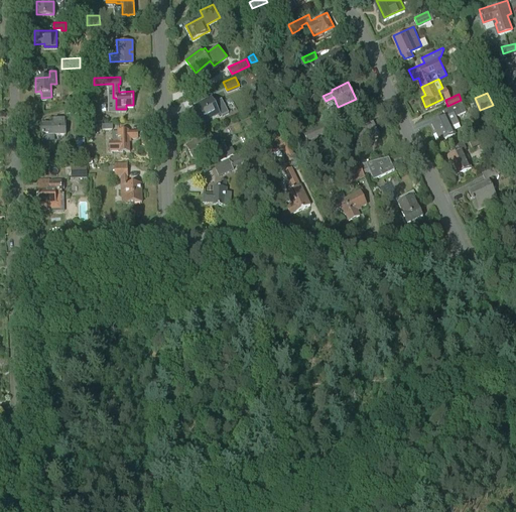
[(212,96),(197,104),(204,119),(217,112),(219,115),(229,111),(227,107),(221,95),(215,99),(214,100),(212,96)]
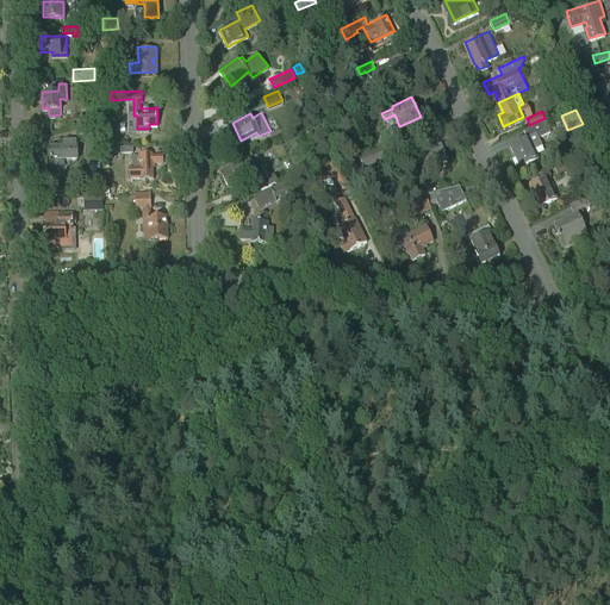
[(89,118),(75,123),(79,132),(93,126),(89,118)]
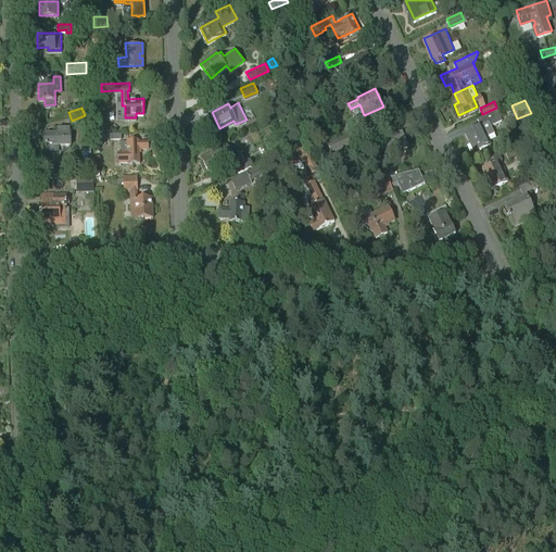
[(496,108),(482,114),(478,116),(481,122),(465,129),(475,150),(490,142),(487,134),(494,130),(491,123),(502,117),(496,108)]
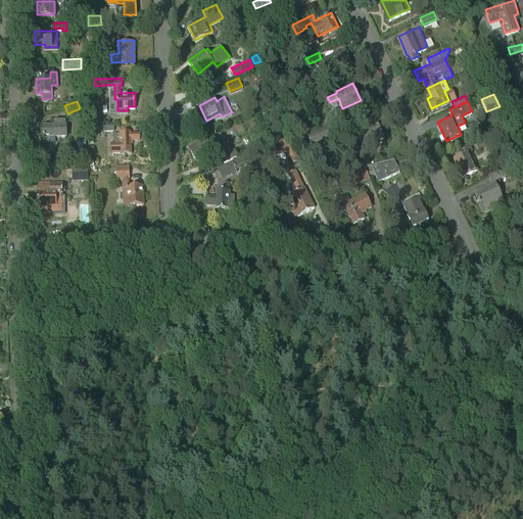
[(269,112),(276,109),(273,103),(266,106),(269,112)]
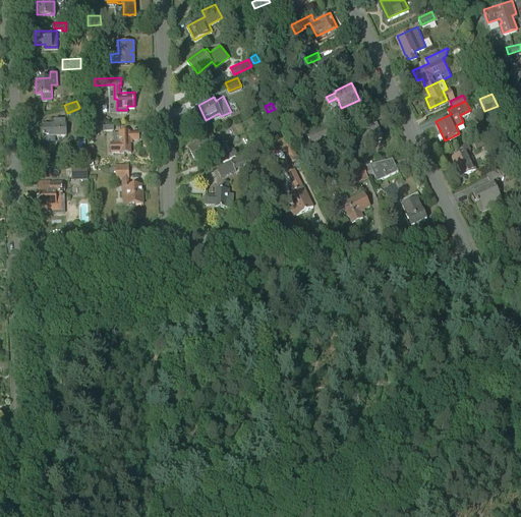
[(54,123),(43,123),(43,133),(44,139),(55,139),(55,133),(66,133),(66,123),(66,118),(54,118),(54,123)]
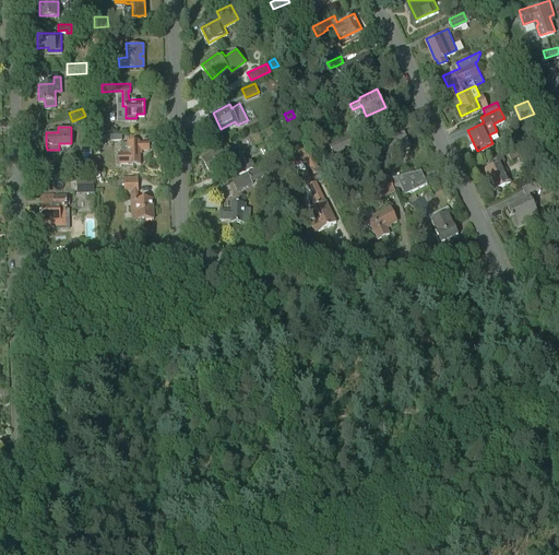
[(376,146),(384,141),(392,155),(411,146),(404,132),(394,137),(390,129),(371,138),(376,146)]
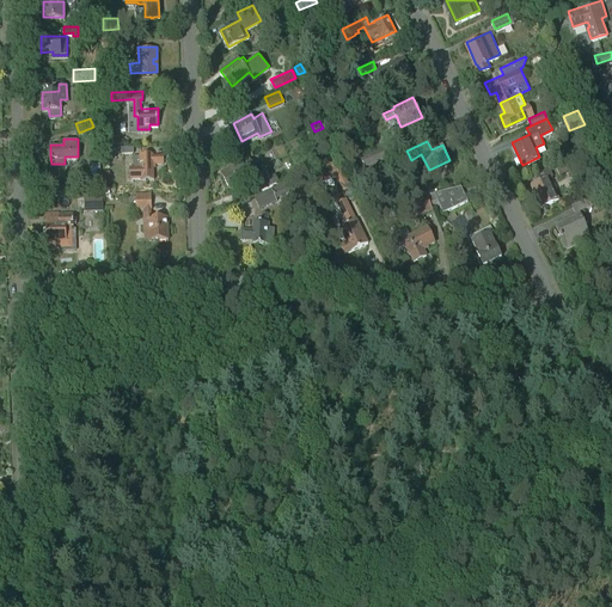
[(361,155),(365,164),(390,152),(386,145),(361,155)]
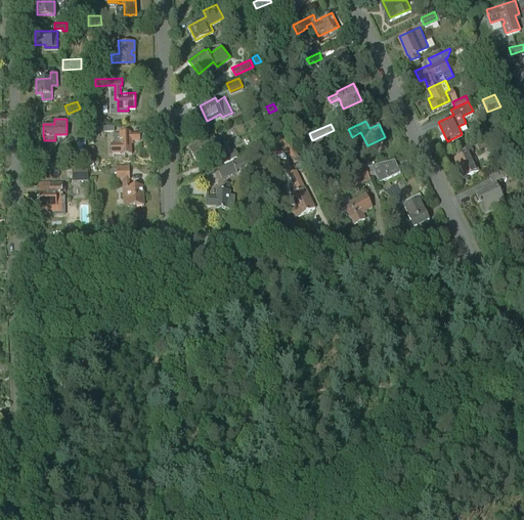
[(131,138),(139,137),(139,130),(131,130),(120,131),(114,131),(115,141),(112,141),(112,152),(121,150),(121,152),(132,150),(131,138)]
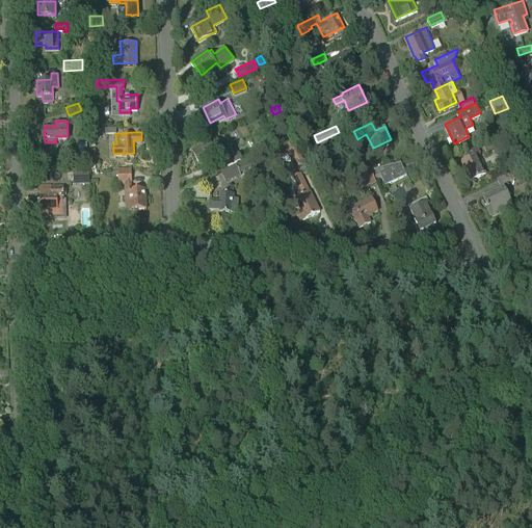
[(192,148),(200,162),(219,152),(224,164),(229,162),(241,156),(238,150),(235,151),(231,144),(223,149),(216,135),(192,148)]
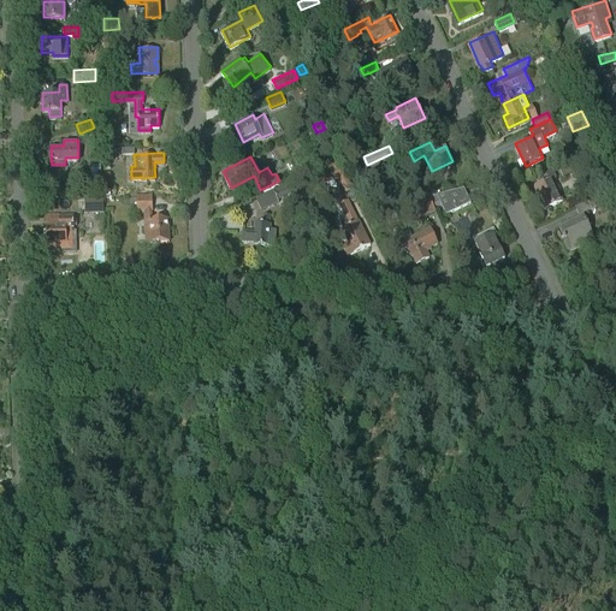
[(563,173),(580,165),(576,158),(560,165),(563,173)]
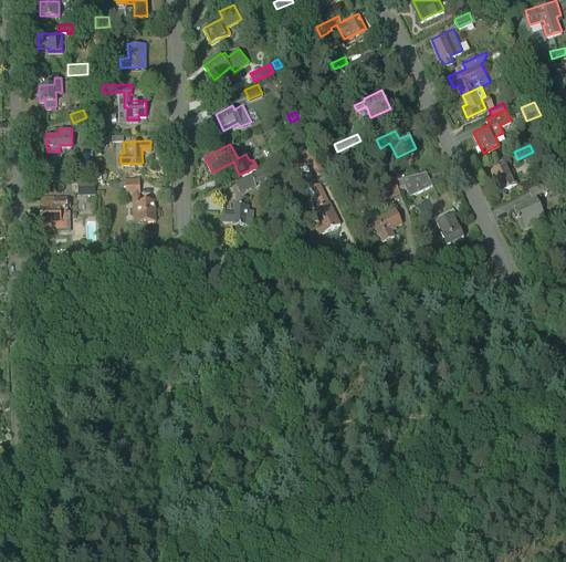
[(314,146),(292,157),(293,159),(296,166),(308,159),(311,164),(321,159),(314,146)]
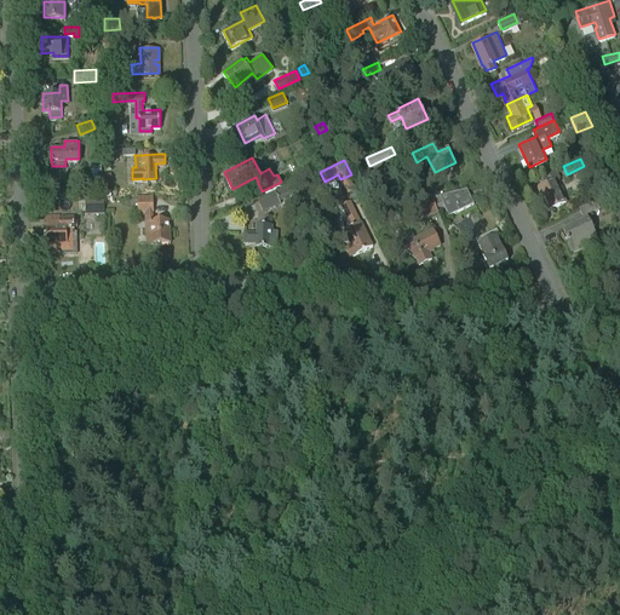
[(538,185),(549,207),(566,199),(556,177),(538,185)]
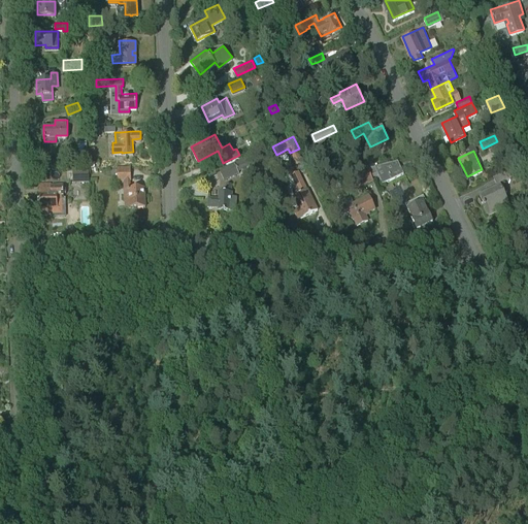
[(250,163),(245,155),(237,159),(241,167),(250,163)]
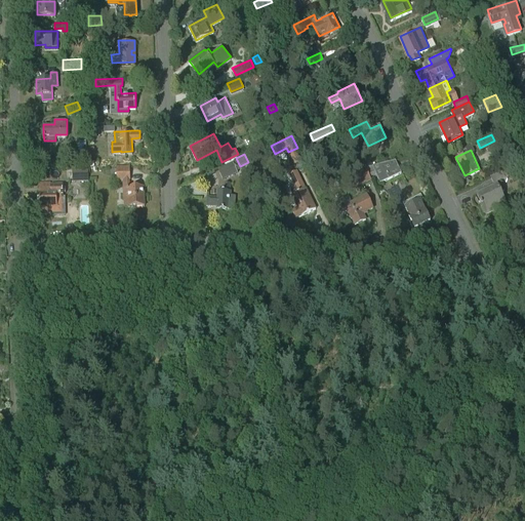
[(365,165),(372,163),(367,154),(361,157),(365,165)]
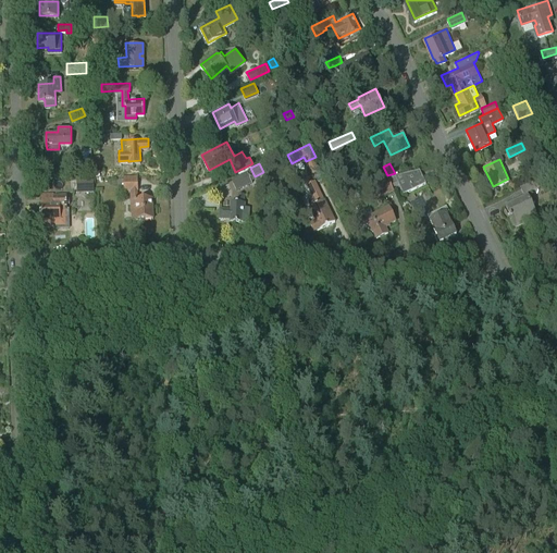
[(395,173),(404,191),(425,181),(419,168),(395,173)]
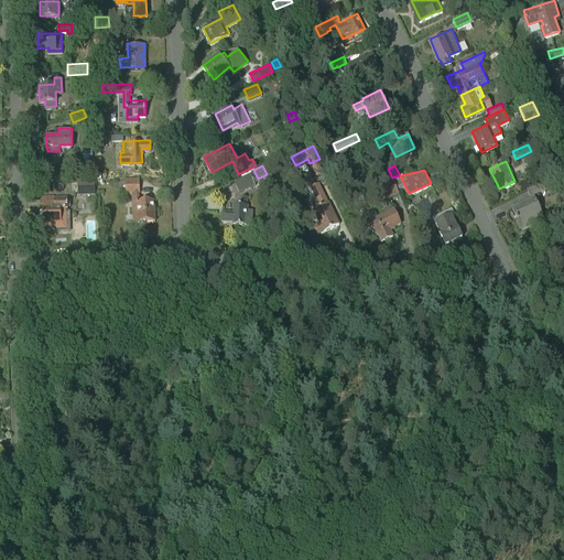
[(234,179),(239,189),(253,182),(248,172),(234,179)]
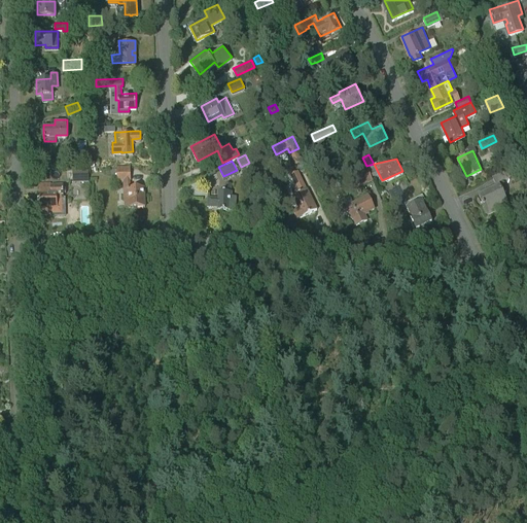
[(130,177),(131,177),(130,164),(116,164),(117,178),(124,177),(125,205),(145,204),(144,184),(138,185),(137,183),(130,183),(130,177)]
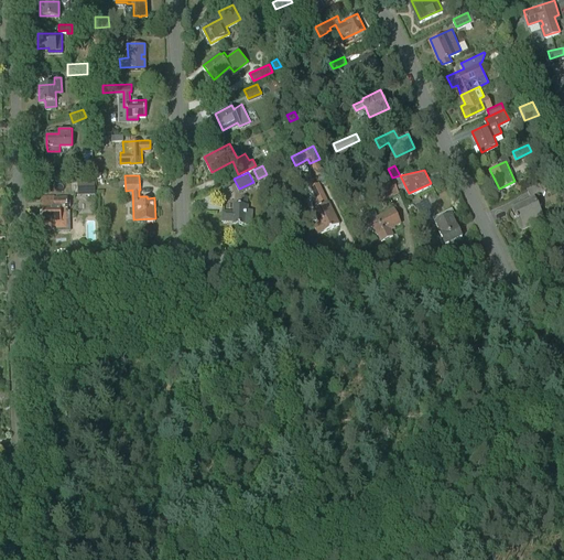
[(376,185),(382,198),(398,191),(392,178),(376,185)]
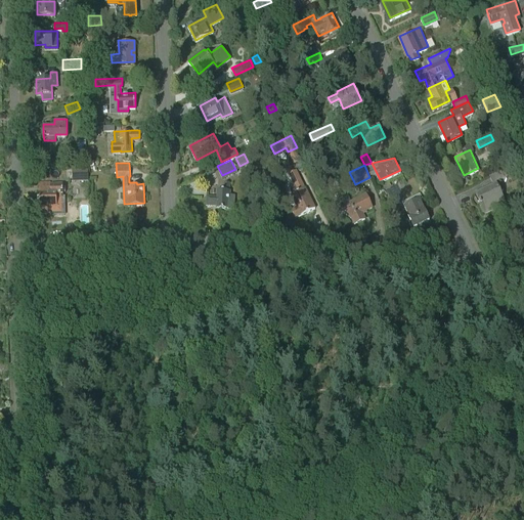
[(72,166),(72,177),(88,177),(87,166),(72,166)]
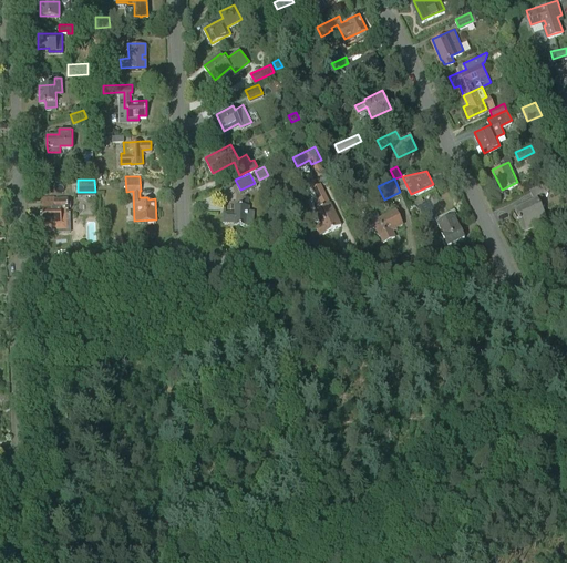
[(313,208),(320,223),(316,225),(320,233),(341,223),(330,201),(320,181),(312,185),(318,197),(315,198),(313,203),(317,207),(313,208)]
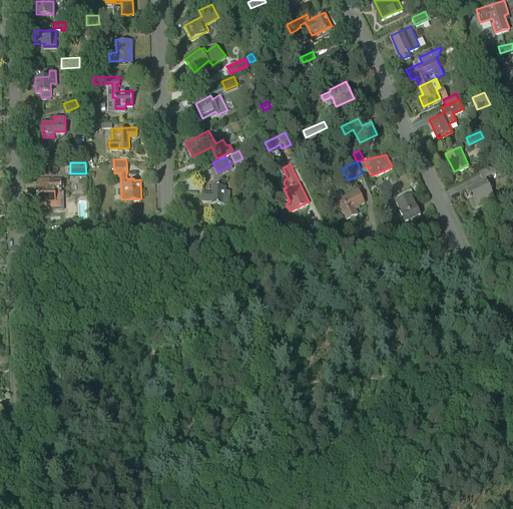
[(480,170),(483,176),(496,170),(494,164),(480,170)]
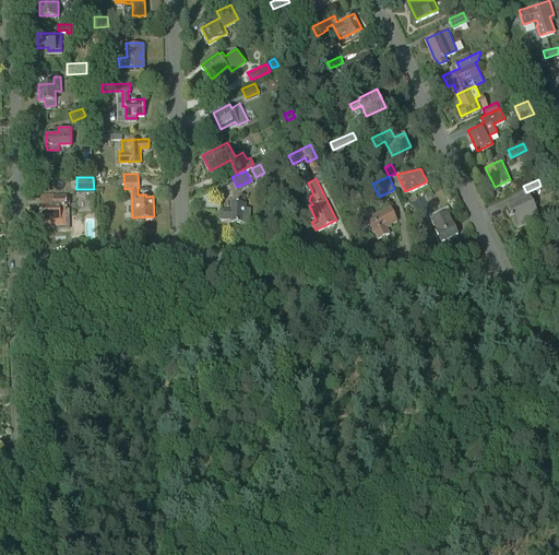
[(250,205),(246,205),(246,201),(245,201),(245,192),(239,192),(239,200),(233,200),(232,208),(221,207),(221,216),(232,216),(232,221),(250,221),(250,205)]
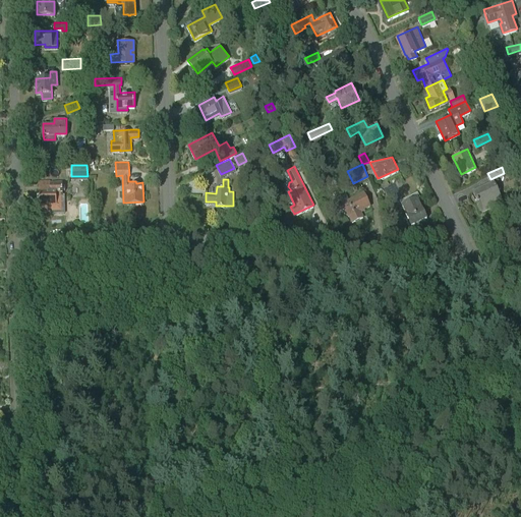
[(42,189),(39,189),(40,204),(43,204),(43,209),(51,209),(51,211),(64,210),(64,192),(63,192),(63,189),(63,188),(65,188),(65,184),(62,184),(62,183),(62,180),(50,180),(50,183),(42,183),(42,189)]
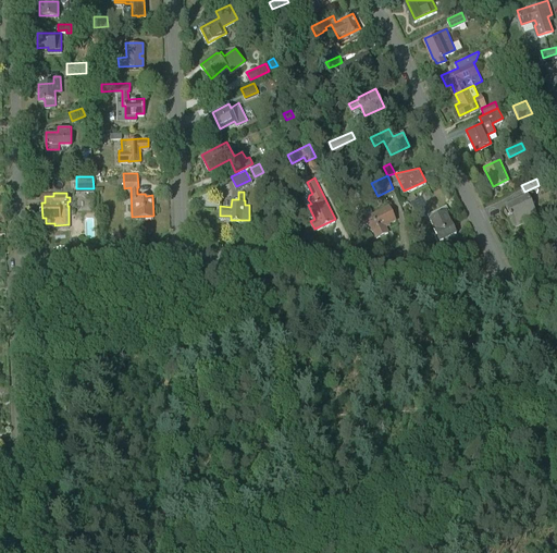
[(523,219),(525,223),(541,217),(539,212),(536,212),(528,194),(506,204),(515,223),(523,219)]
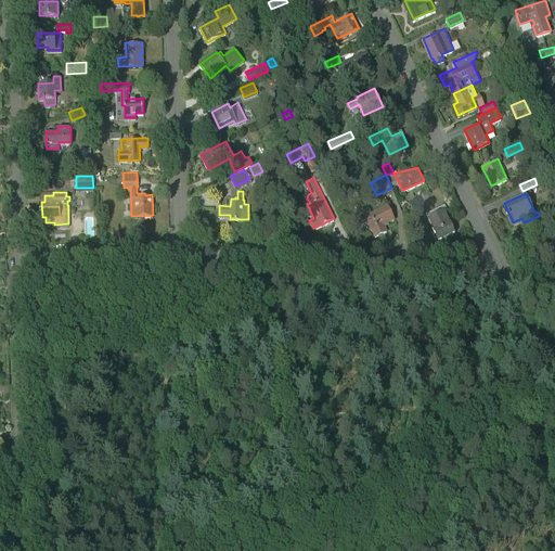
[(359,218),(362,223),(368,221),(371,228),(372,228),(375,234),(387,229),(384,222),(395,217),(388,204),(365,215),(359,218)]
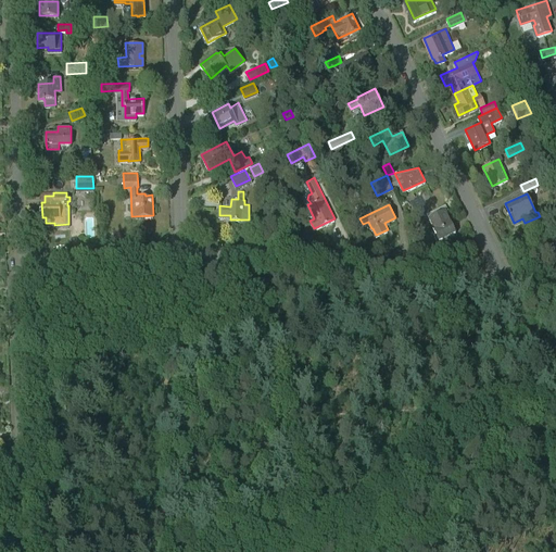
[(445,210),(429,217),(433,226),(439,239),(442,238),(442,240),(450,237),(449,235),(456,231),(450,218),(449,218),(446,213),(445,212),(445,210)]
